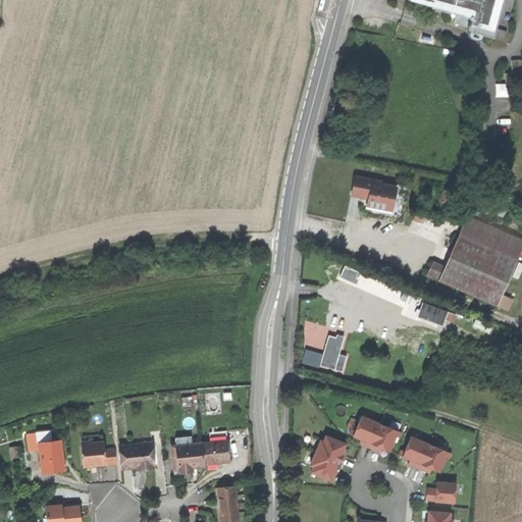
[(490,34),(505,38),(507,31),(493,27),(500,0),(416,0),(445,8),(457,11),(455,17),(453,22),(468,27),(467,30),(490,36),(490,34)]
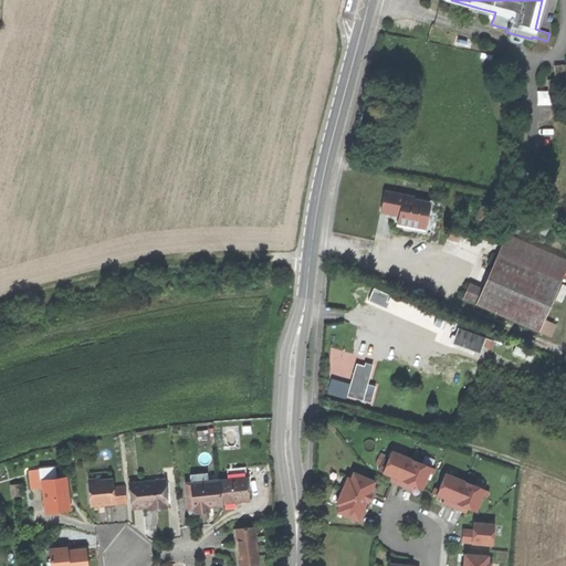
[(486,17),(493,19),(495,12),(482,9),(481,12),(488,14),(486,17)]
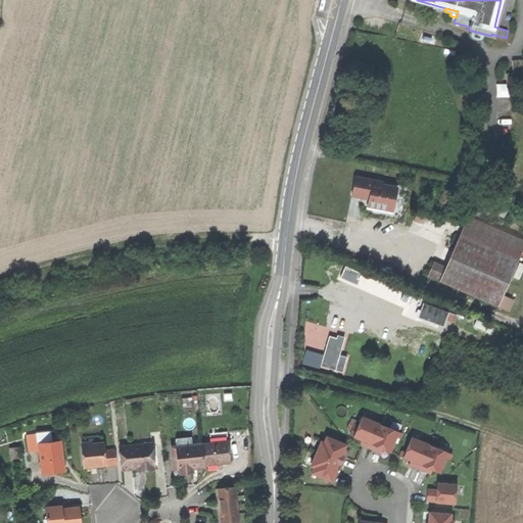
[(522,59),(512,60),(513,74),(506,74),(507,84),(522,82),(522,59)]
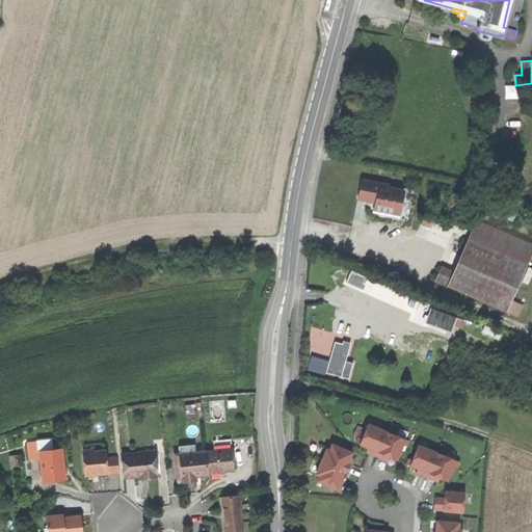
[(378,186),(389,188),(390,185),(362,180),(358,198),(375,202),(378,186)]
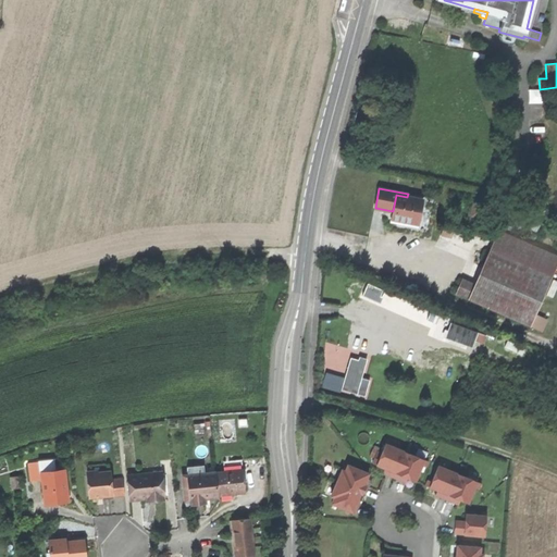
[(418,227),(423,200),(407,197),(396,195),(393,211),(391,222),(418,227)]
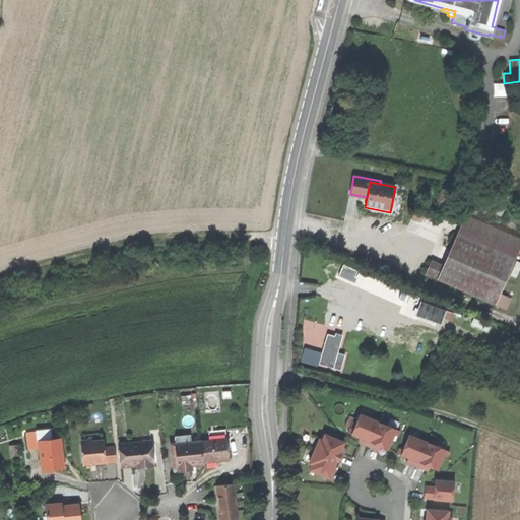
[(443,266),(437,279),(496,305),(501,294),(519,247),(519,238),(465,214),(449,251),(443,266)]
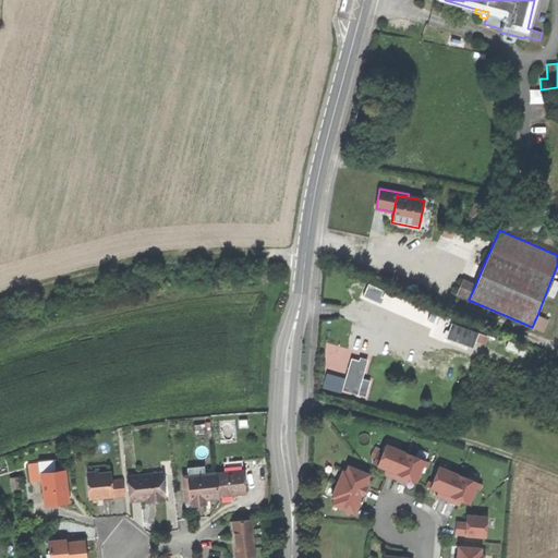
[(457,295),(469,300),(475,286),(463,280),(457,295)]
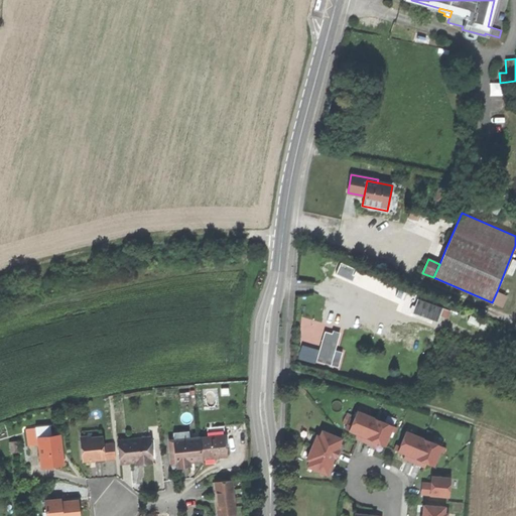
[(341,263),(336,274),(350,280),(352,274),(355,269),(341,263)]
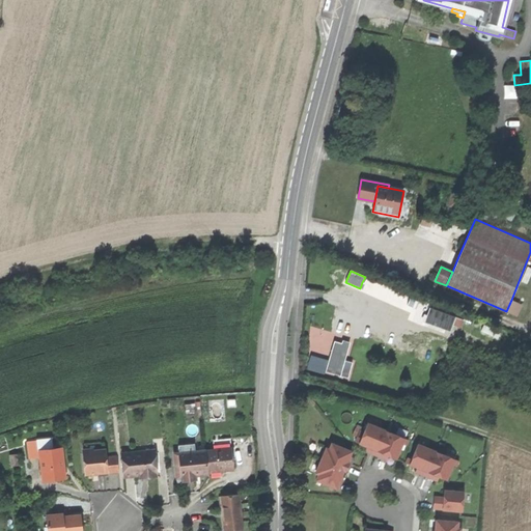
[(523,305),(511,300),(506,311),(518,316),(523,305)]
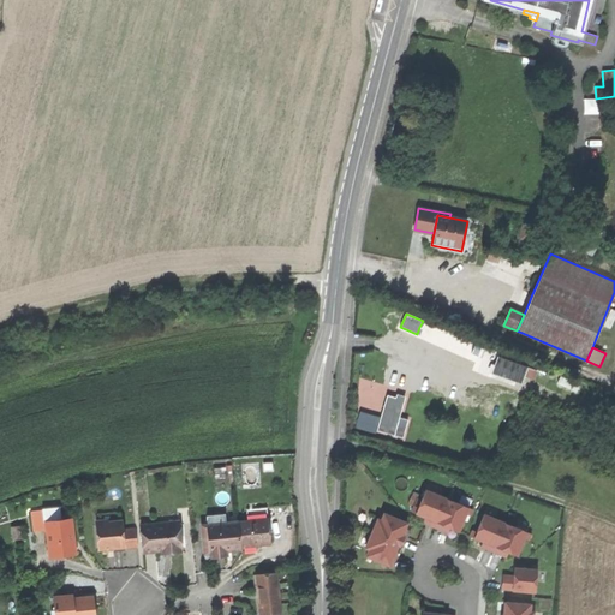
[(495,365),(491,374),(521,384),(524,376),(527,368),(497,357),(495,365)]
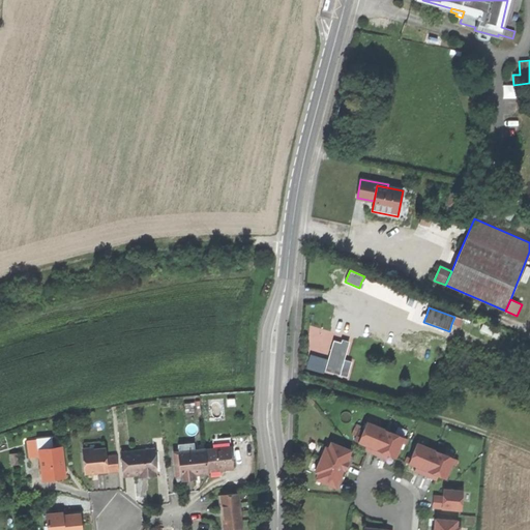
[(462,319),(454,317),(451,324),(460,327),(462,319)]
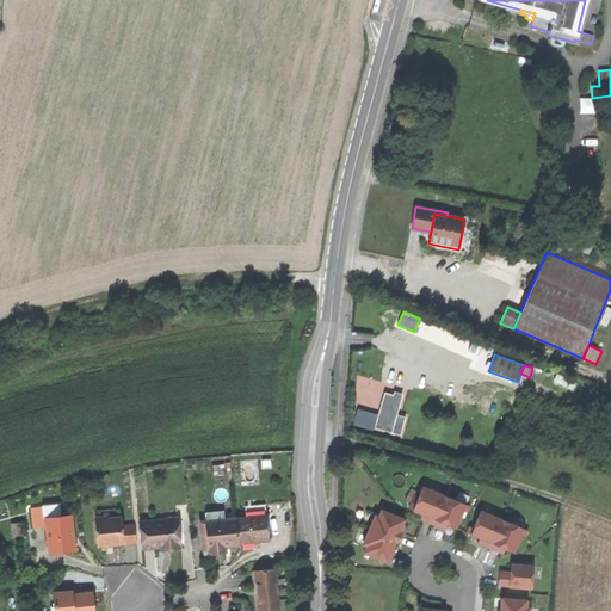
[(375,427),(392,432),(396,414),(401,397),(393,395),(384,393),(375,427)]
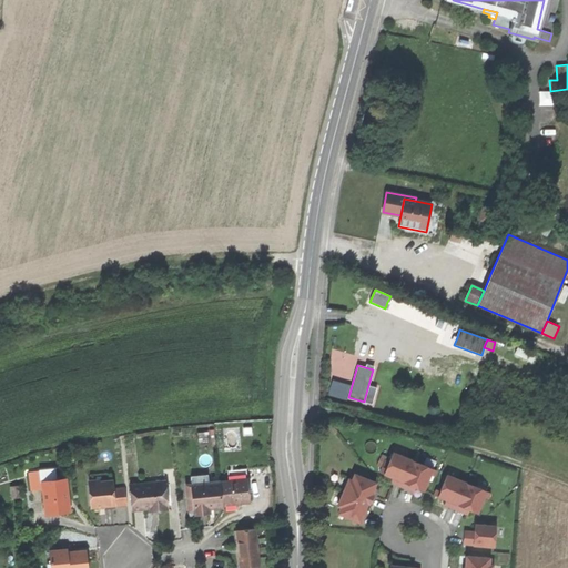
[(377,387),(368,385),(364,402),(372,404),(377,387)]
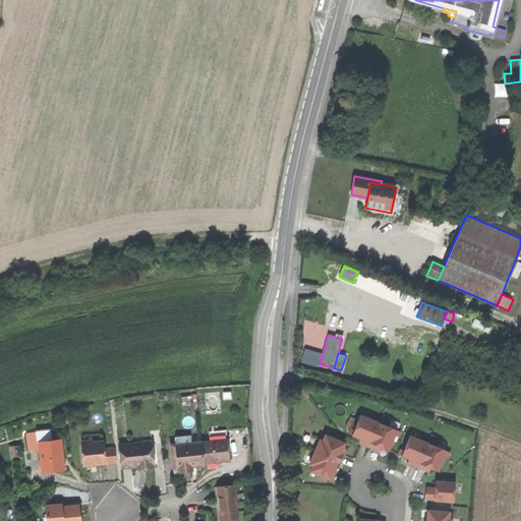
[(365,446),(369,448),(380,423),(361,415),(355,430),(352,429),(350,433),(360,439),(364,440),(362,444),(365,446)]
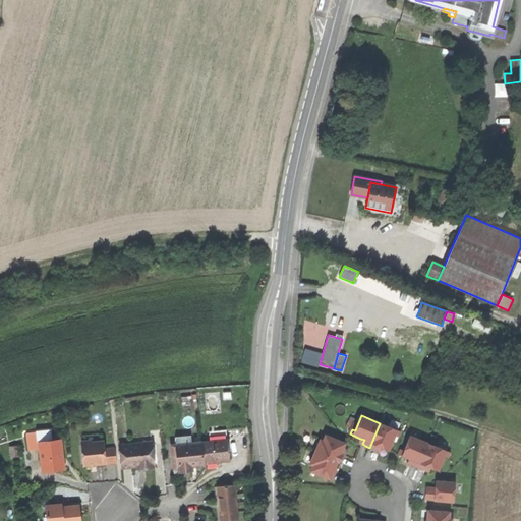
[(382,448),(390,451),(396,436),(399,437),(401,432),(380,423),(369,448),(373,449),(377,450),(379,446),(382,448)]
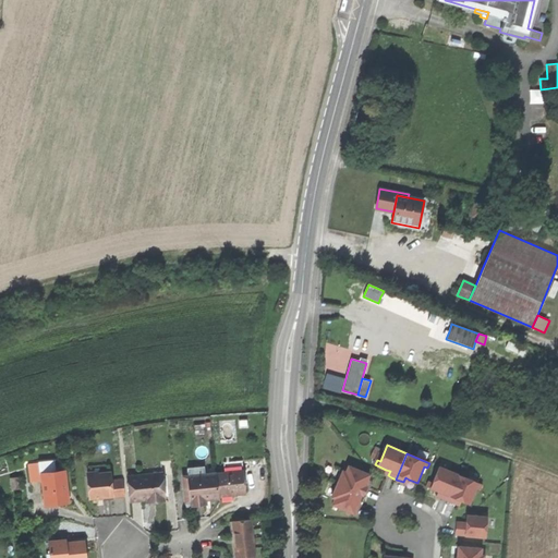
[(34,482),(44,481),(44,474),(57,472),(56,461),(32,464),(34,482)]
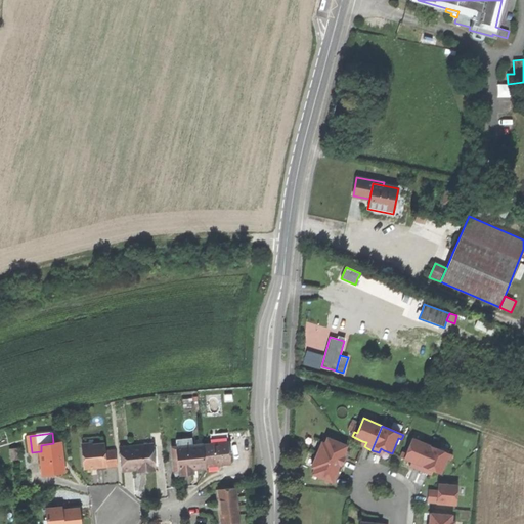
[(177,440),(178,447),(193,446),(193,438),(187,439),(177,440)]
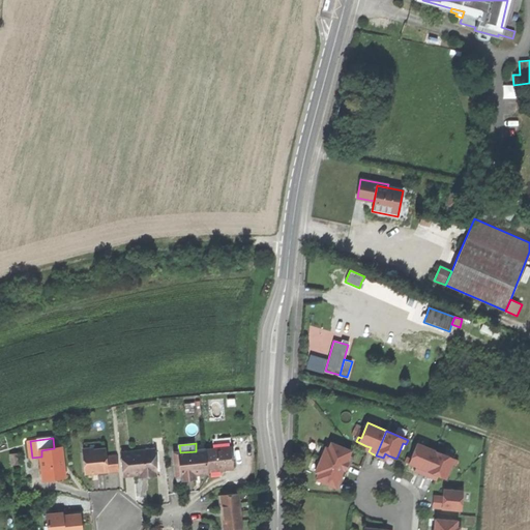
[(349,459),(351,451),(331,443),(329,448),(326,447),(321,459),(321,461),(344,470),(346,471),(348,466),(349,463),(347,462),(349,459)]
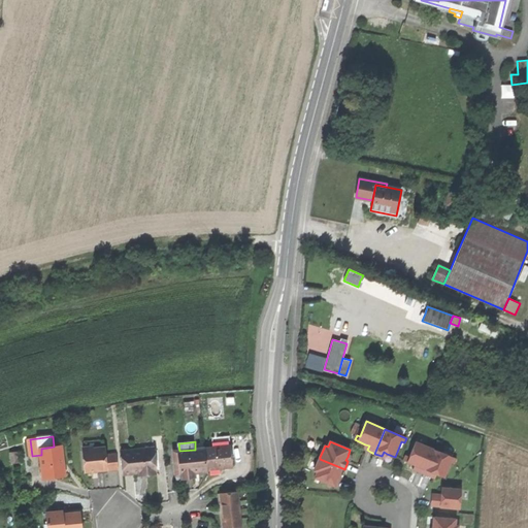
[(421,472),(425,474),(435,450),(417,442),(410,457),(406,456),(404,461),(416,465),(419,466),(418,471),(421,472)]
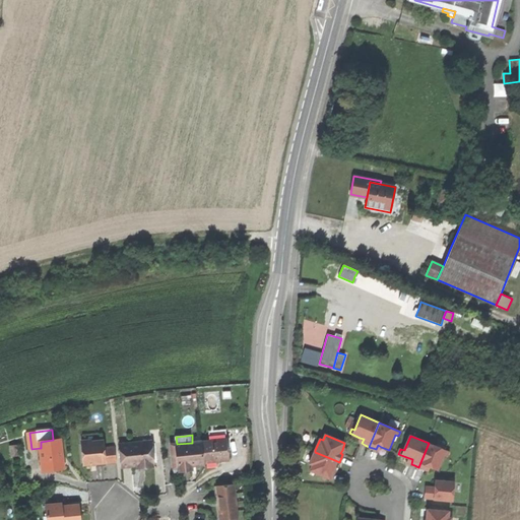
[(62,439),(53,440),(41,442),(41,448),(44,470),(59,468),(65,468),(65,467),(64,467),(62,450),(63,450),(62,439)]
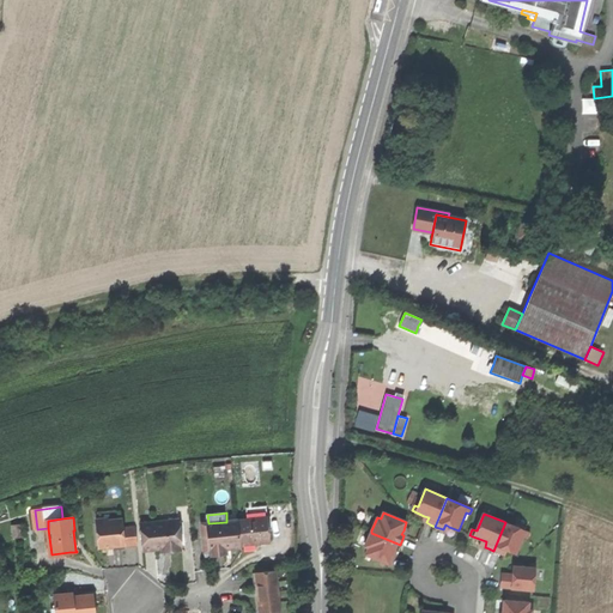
[(247,521),(240,522),(242,544),(254,542),(272,541),(269,519),(247,521)]
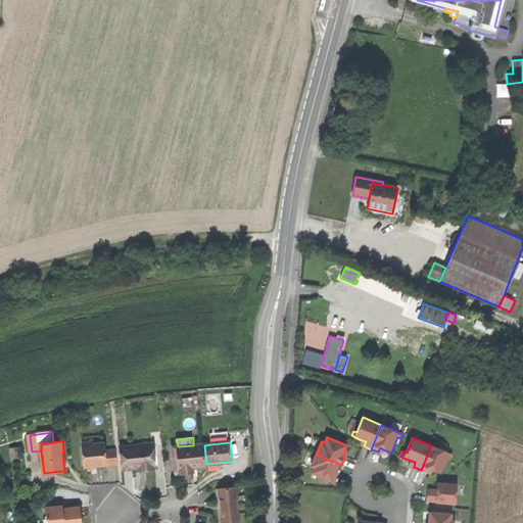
[(96,467),(107,465),(106,452),(105,444),(83,446),(86,468),(96,467)]
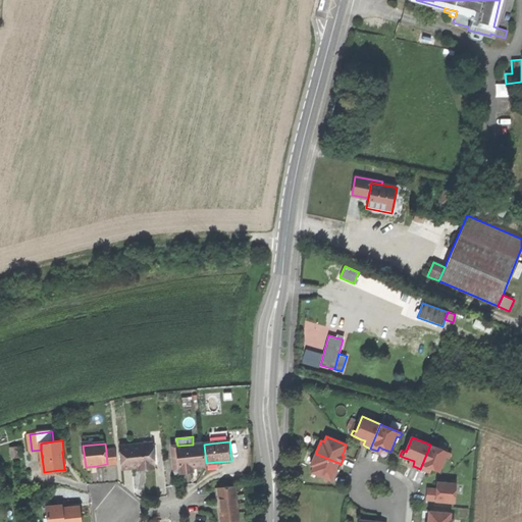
[(193,445),(177,446),(172,447),(175,474),(184,473),(193,472),(193,468),(206,466),(206,463),(204,445),(204,444),(201,444),(193,445)]
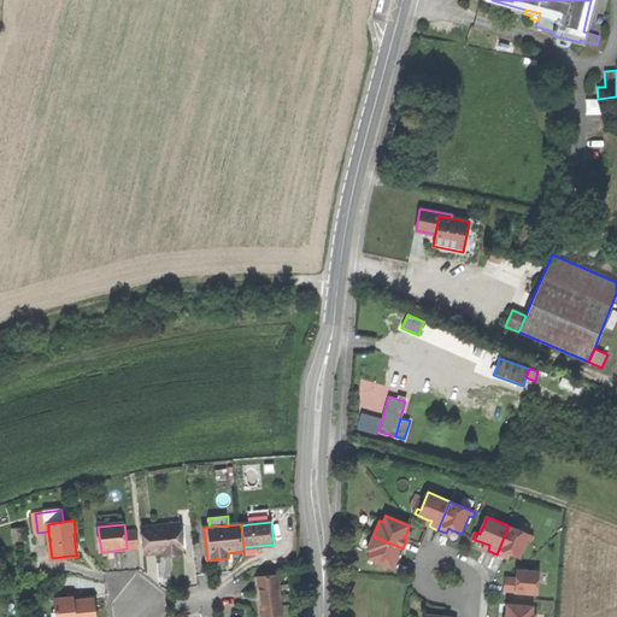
[(157,526),(144,527),(146,554),(158,553),(164,553),(183,551),(184,551),(182,527),(157,529),(157,526)]
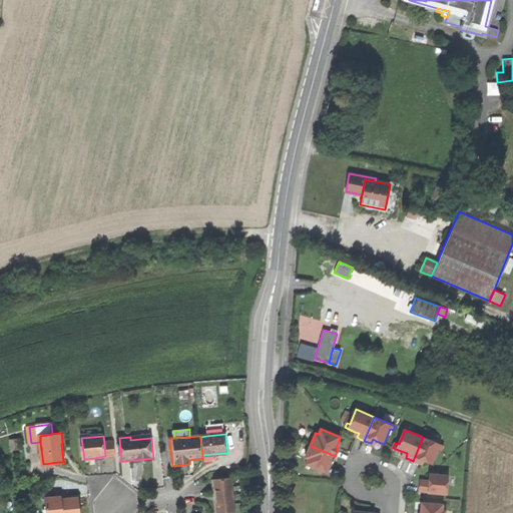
[(425,461),(432,464),(438,449),(442,451),(444,446),(423,437),(413,461),(417,462),(420,464),(422,459),(425,461)]
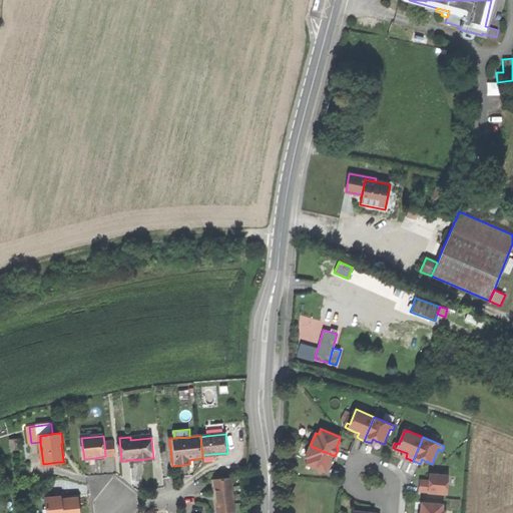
[(13,450),(21,449),(20,439),(12,440),(13,450)]
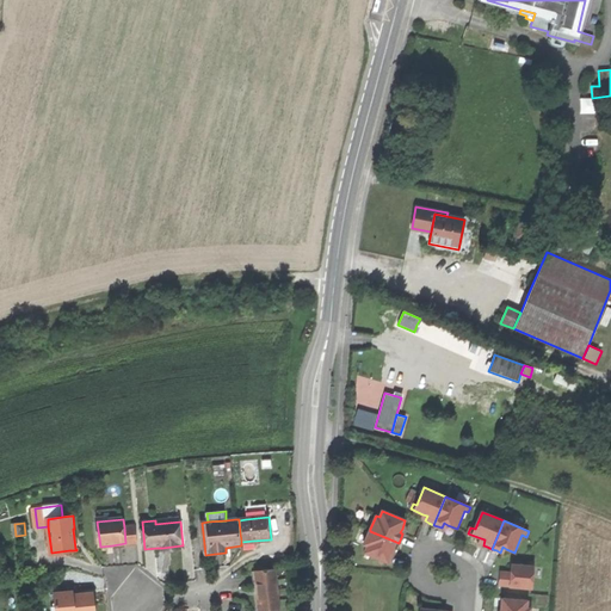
[(124,528),(125,543),(125,544),(139,543),(136,526),(124,528)]
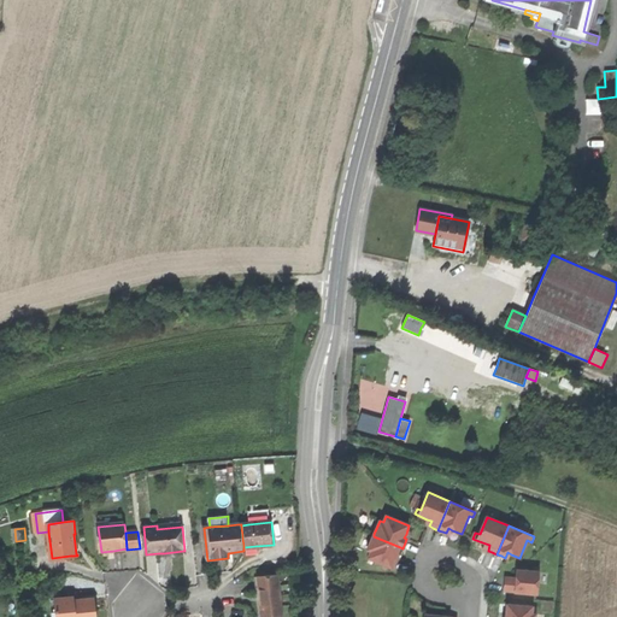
[(397,554),(400,547),(374,536),(368,551),(371,552),(369,558),(394,569),(397,564),(398,559),(395,558),(397,554)]
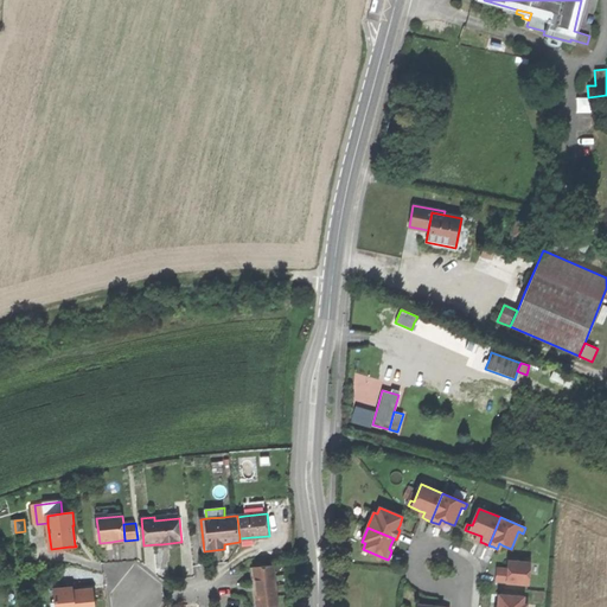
[(497,582),(529,585),(531,558),(525,558),(525,562),(509,561),(508,569),(508,574),(497,573),(497,577),(497,582)]
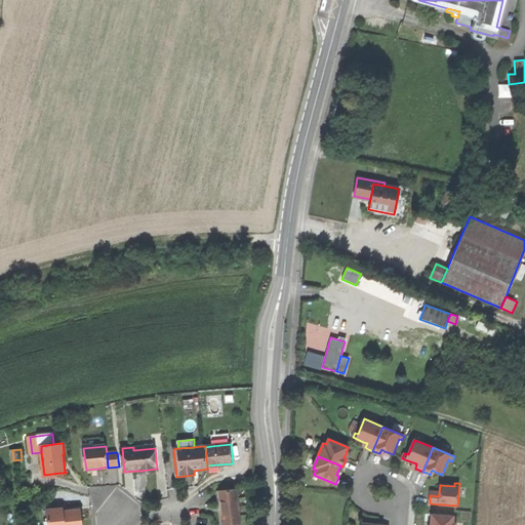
[(237,490),(219,491),(221,509),(223,524),(235,524),(241,524),(237,490)]
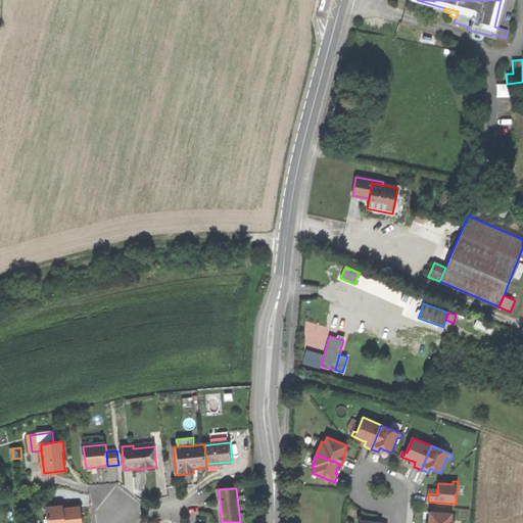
[(48,522),(83,522),(82,515),(82,508),(64,509),(59,510),(59,507),(47,508),(48,522)]
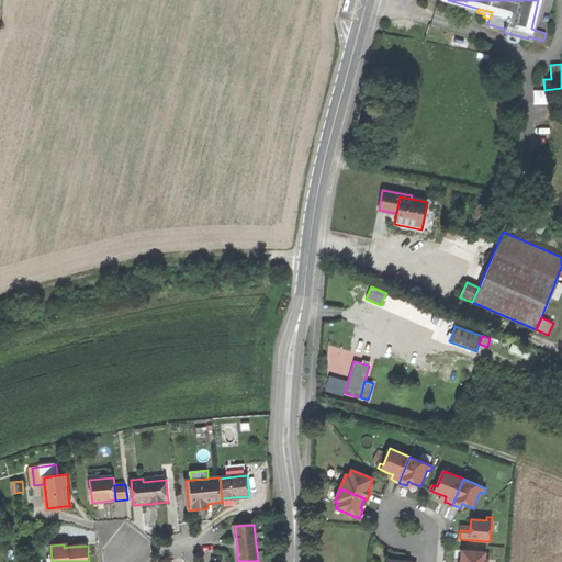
[(487,561),(489,560),(485,559),(485,552),(462,550),(462,559),(461,561),(487,561)]
